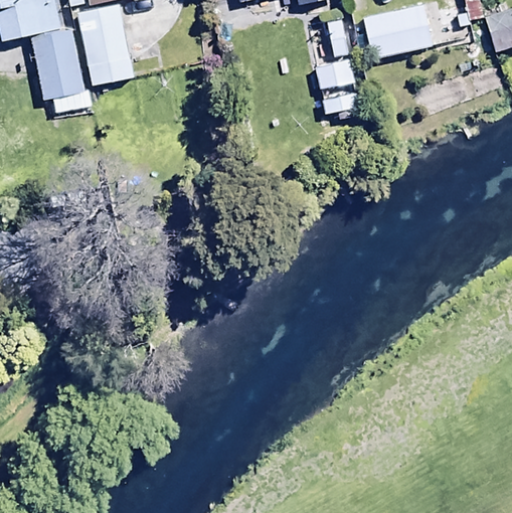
[(0,0),(0,34),(1,39),(31,34),(43,100),(82,93),(70,23),(59,25),(53,0),(0,0)]
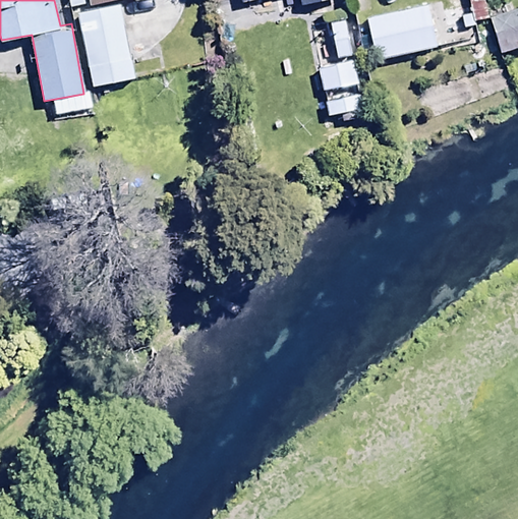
[(212,0),(215,11),(248,4),(247,0),(212,0)]
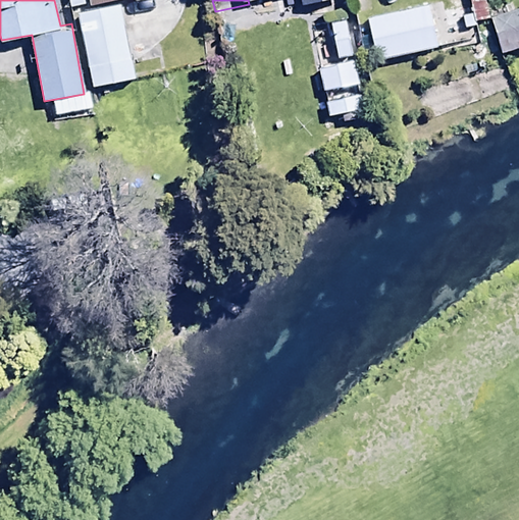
[(121,2),(79,11),(94,87),(138,78),(121,2)]
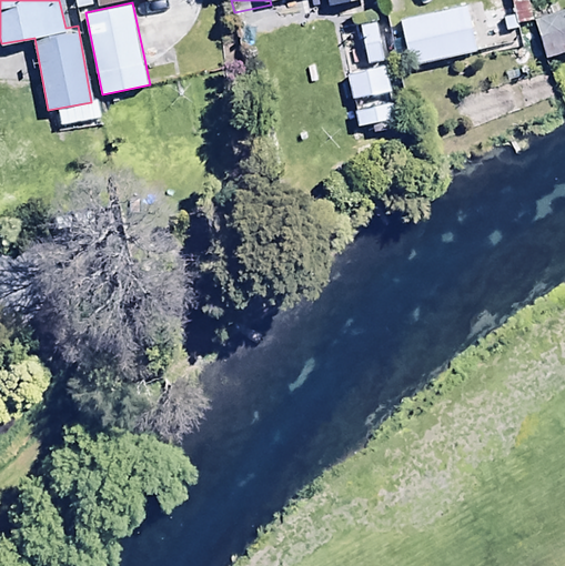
[(467,2),(401,18),(411,66),(478,51),(467,2)]
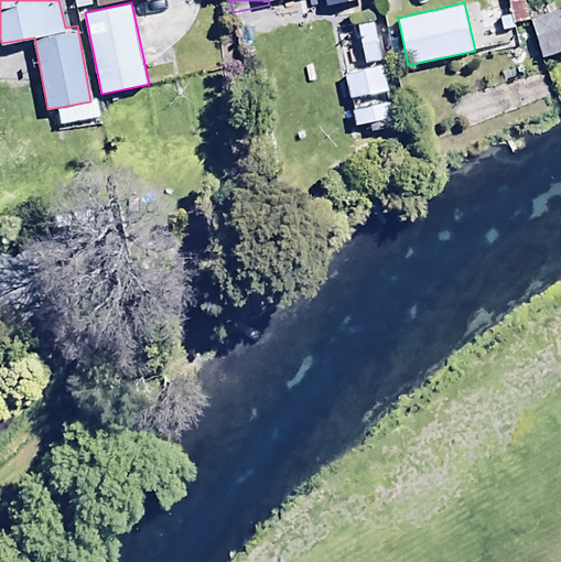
[(560,12),(532,21),(543,57),(560,52),(560,12)]
